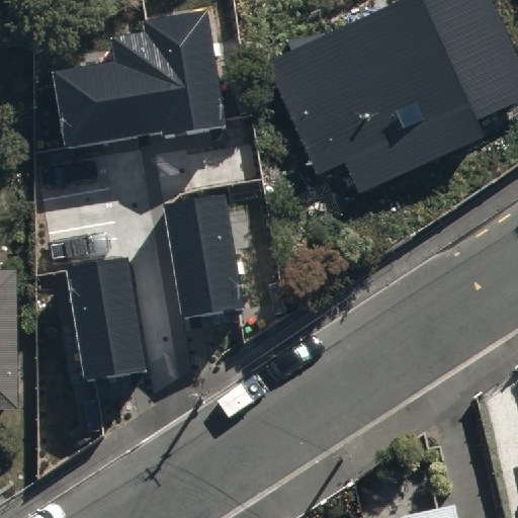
[(426,0),(401,0),(267,63),(320,174),(342,163),(358,198),(490,137),(426,0)]
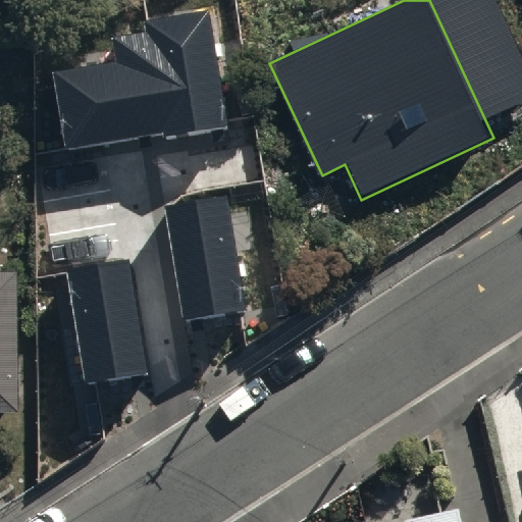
[(115,59),(51,69),(64,152),(228,125),(210,10),(147,19),(149,32),(111,38),(115,59)]
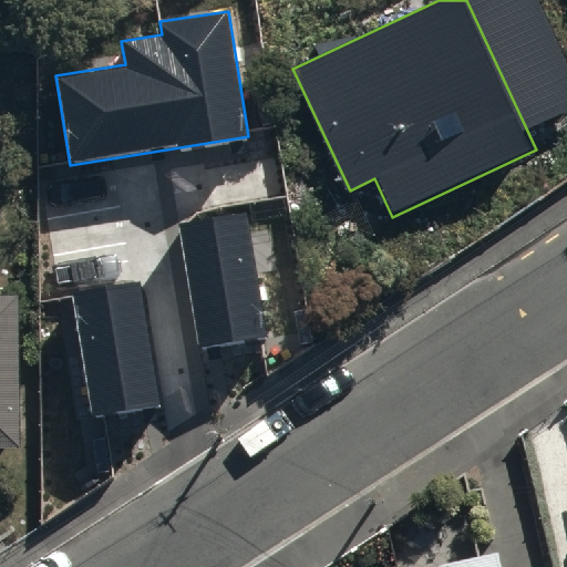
[(246,213),(179,223),(197,346),(248,338),(263,336),(246,213)]
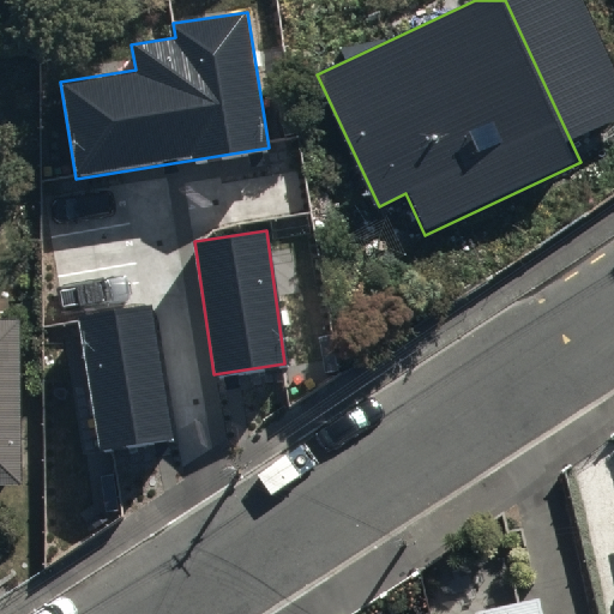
[(144,307),(80,318),(103,451),(109,450),(160,441),(174,439),(151,306),(144,307)]
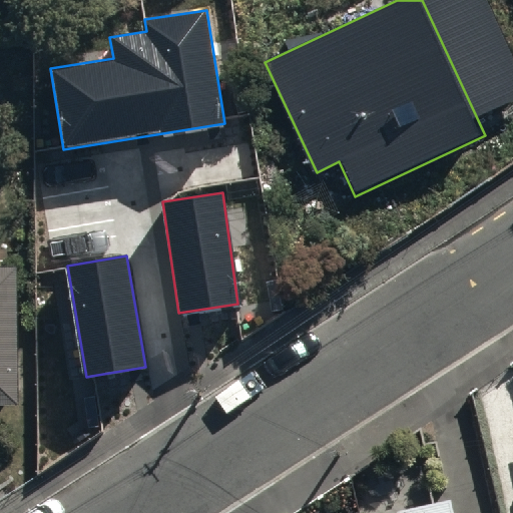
[(0,409),(17,409),(15,267),(0,267),(0,409)]
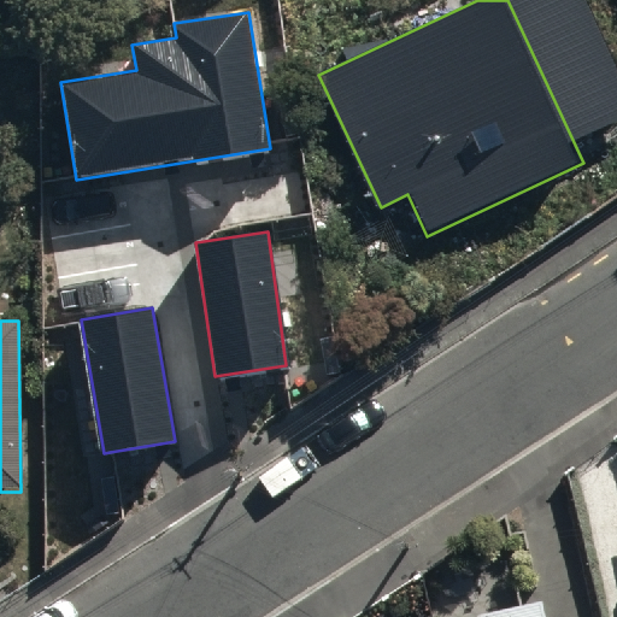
[(546,616),(544,604),(487,616),(546,616)]
